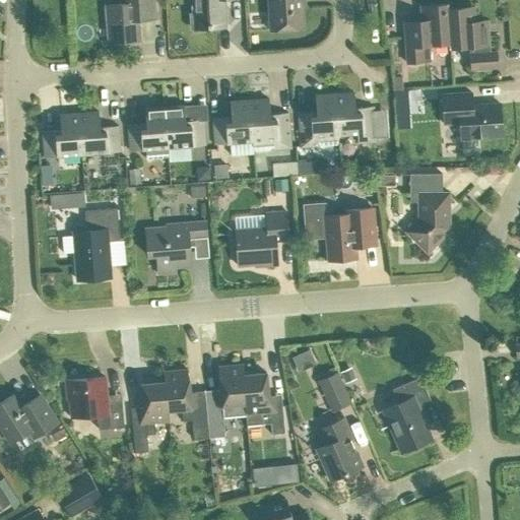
[(154,19),(153,10),(152,0),(108,0),(109,5),(107,5),(109,41),(139,39),(138,20),(154,19)]
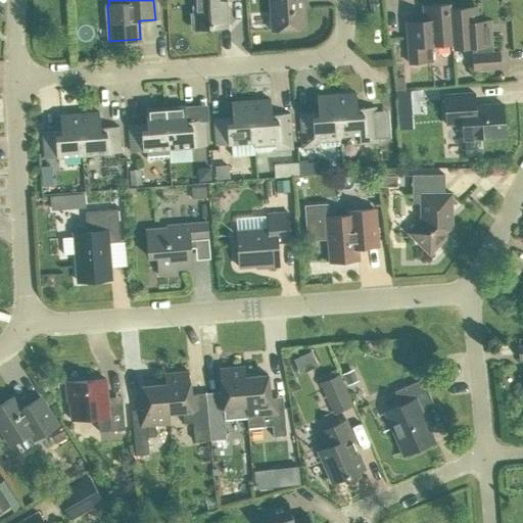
[(193,0),(195,13),(192,13),(192,28),(195,30),(205,30),(204,27),(227,26),(225,0),(193,0)]
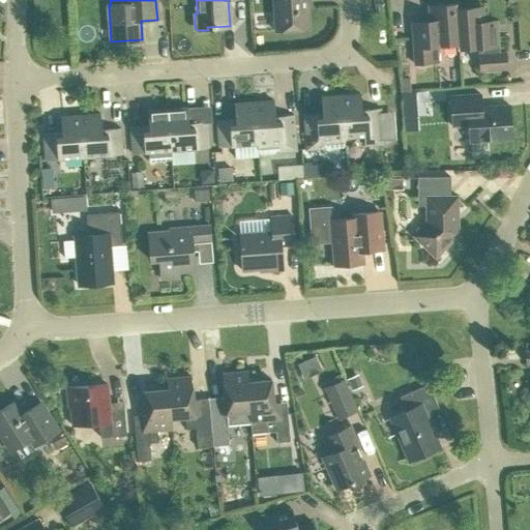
[(272,0),(275,30),(310,28),(306,0),(272,0)]
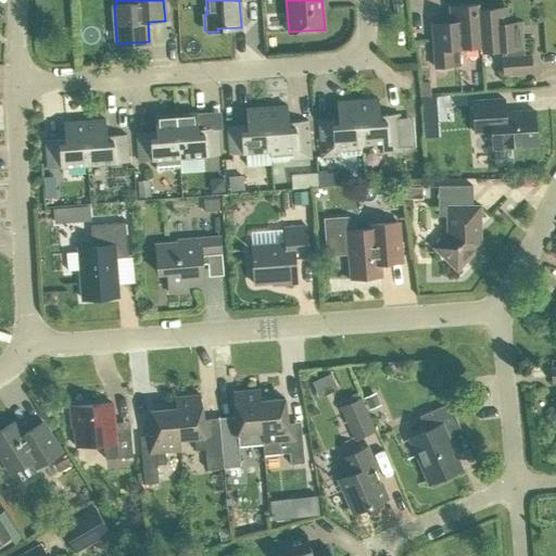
[(458,47),(480,46),(481,46),(479,9),(479,3),(450,5),(451,22),(431,23),(434,66),(459,65),(458,47)]
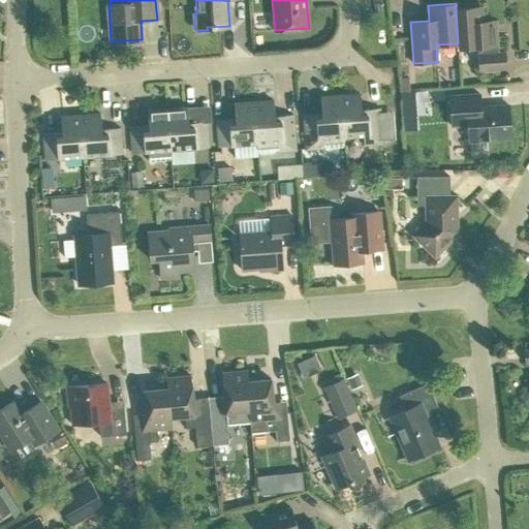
[(498,53),(496,21),(484,22),(483,6),(456,8),(458,43),(457,43),(458,49),(477,47),(479,70),(506,68),(505,52),(498,53)]
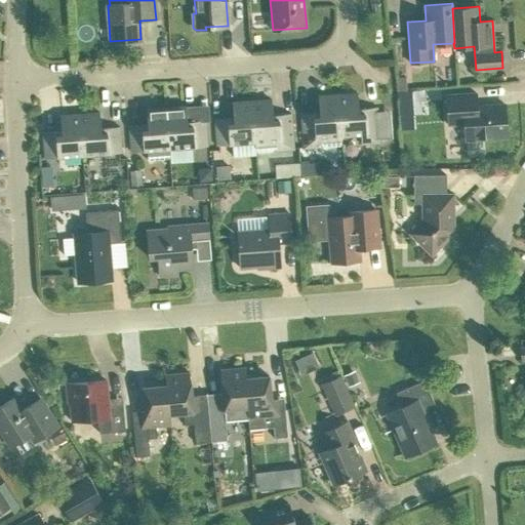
[(425,117),(428,91),(412,89),(409,116),(425,117)]
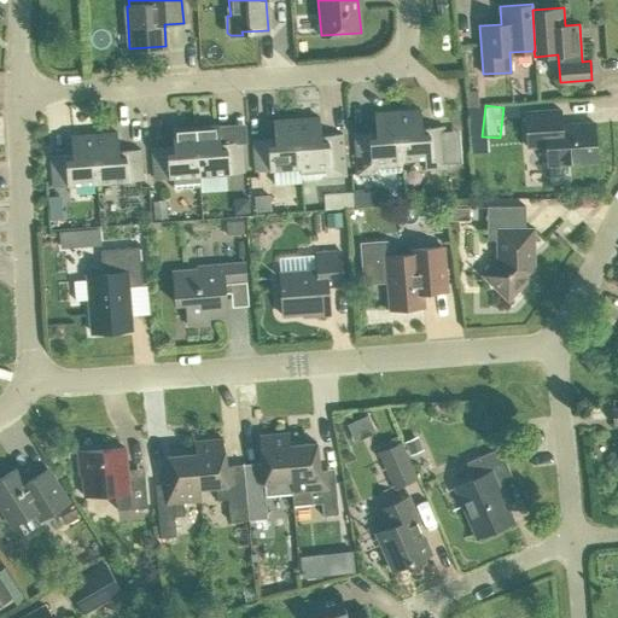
[(397,111),(401,159),(425,158),(425,169),(447,168),(444,126),(423,128),(421,109),(397,111)]
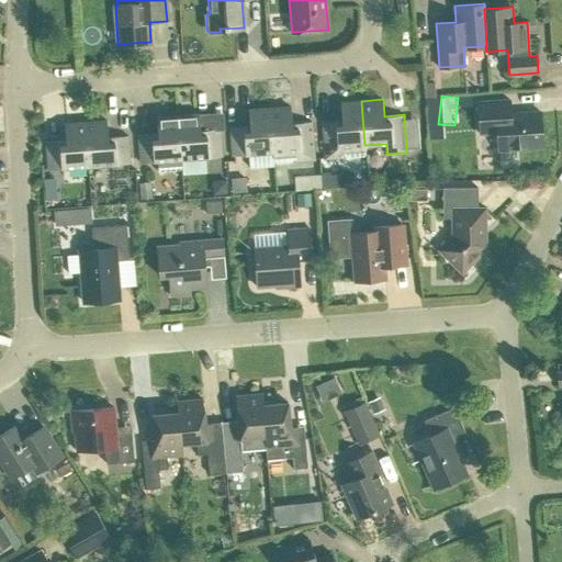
[(498,150),(499,168),(517,167),(516,148),(543,147),(540,112),(512,114),(510,100),(478,102),(480,133),(496,132),(497,150),(498,150)]
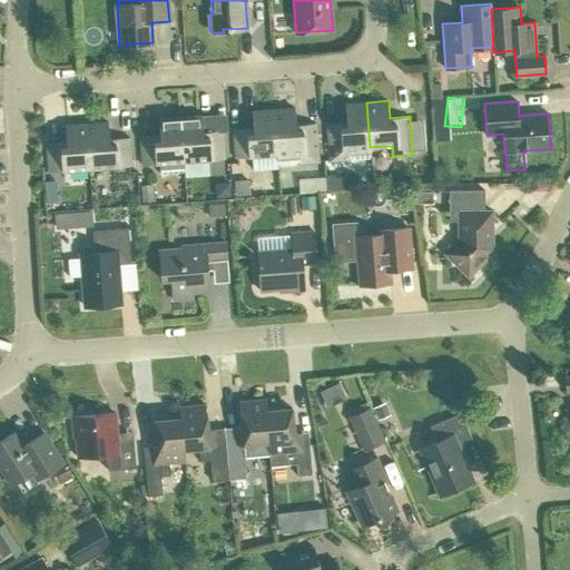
[(330,161),(350,159),(350,157),(353,157),(354,159),(371,158),(370,148),(366,102),(345,104),(346,121),(326,123),(330,161)]
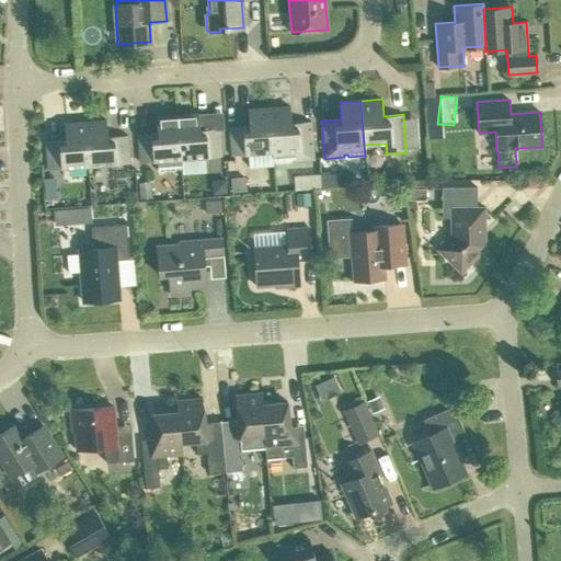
[(296,160),(313,159),(311,121),(292,123),(290,106),(270,107),(273,152),(273,162),(292,161),(292,159),(296,159),(296,160)]
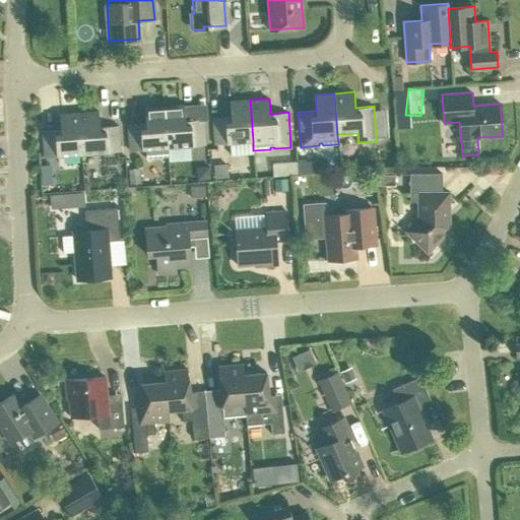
[(213,118),(215,144),(253,141),(250,100),(230,102),(232,117),(213,118)]
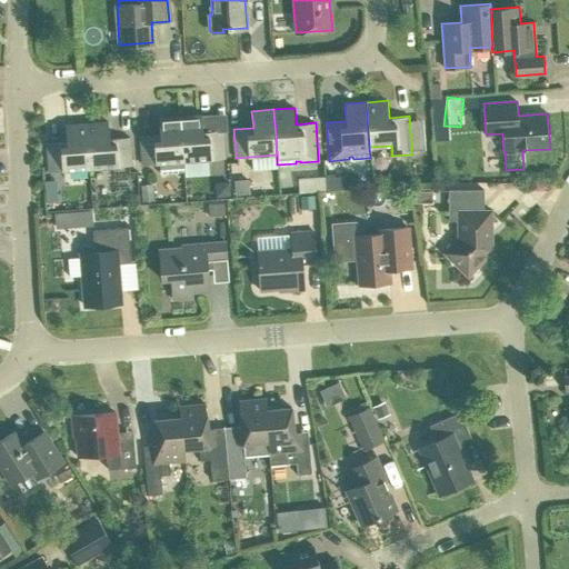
[(180,116),(183,161),(225,158),(222,130),(202,131),(201,115),(180,116)]
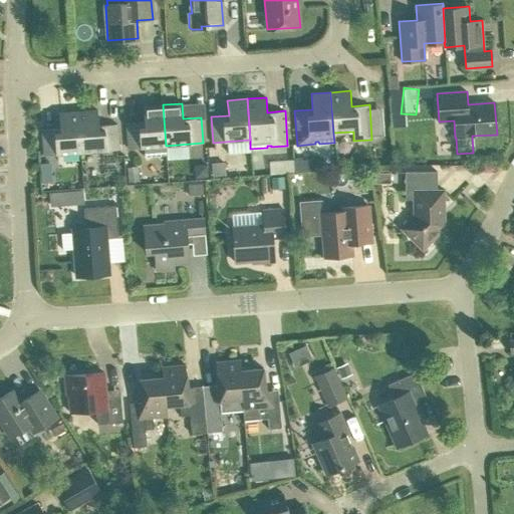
[(167,155),(166,146),(163,104),(144,106),(145,121),(126,123),(129,149),(144,148),(145,157),(167,155)]
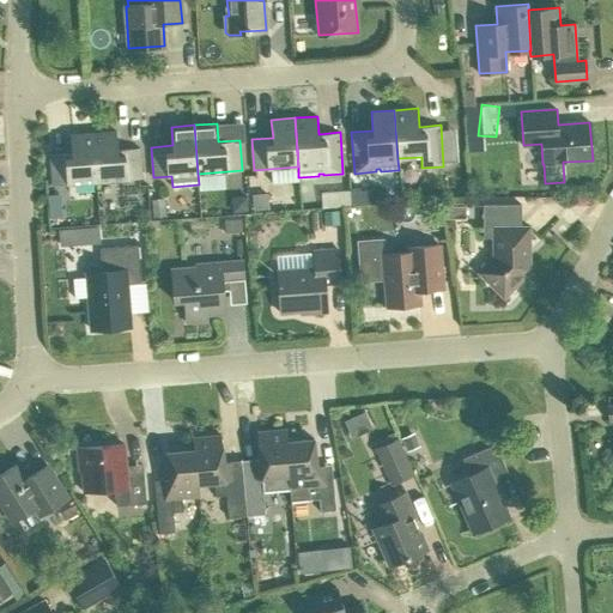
[(93,133),(97,181),(141,178),(139,147),(117,150),(116,131),(93,133)]
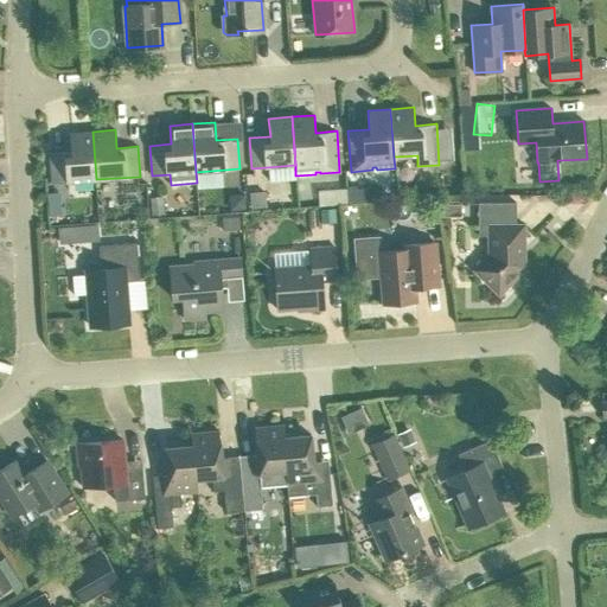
[(50,153),(52,183),(96,179),(93,132),(70,133),(71,151),(50,153)]
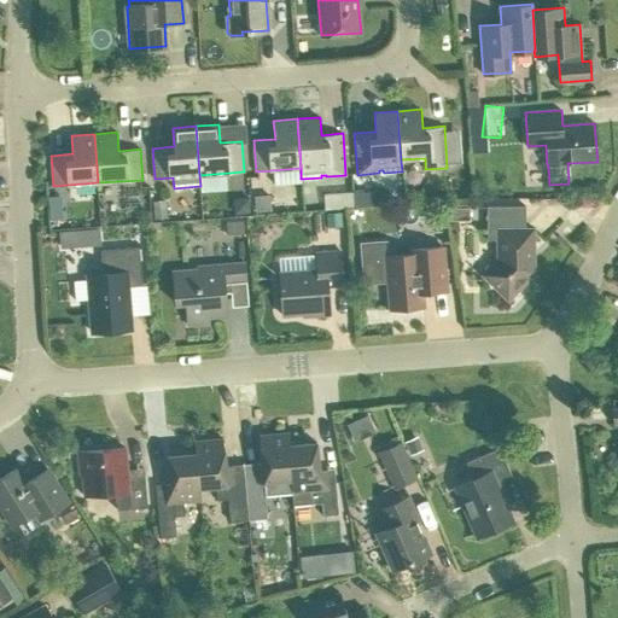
[(167,221),(164,198),(152,198),(153,221),(167,221)]
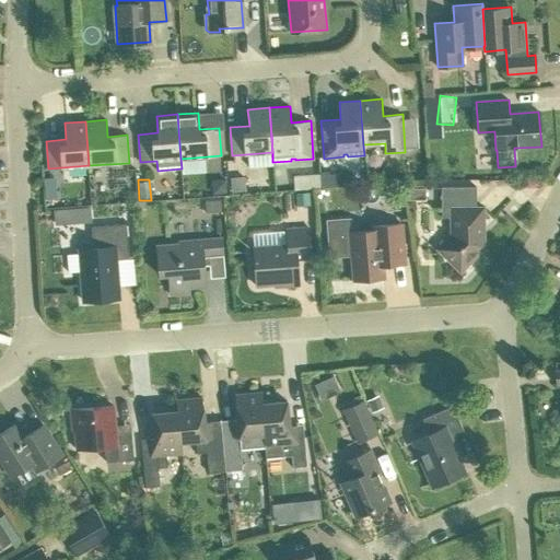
[(483,207),(476,207),(476,186),(441,187),(441,218),(452,218),(453,241),(441,253),(456,267),(465,267),(480,252),(480,244),(479,242),(479,229),(483,224),(483,207)]
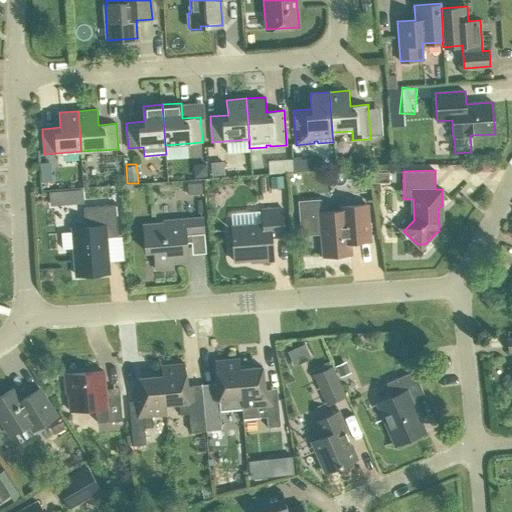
[(389,174),(372,174),(372,185),(389,185),(389,174)]
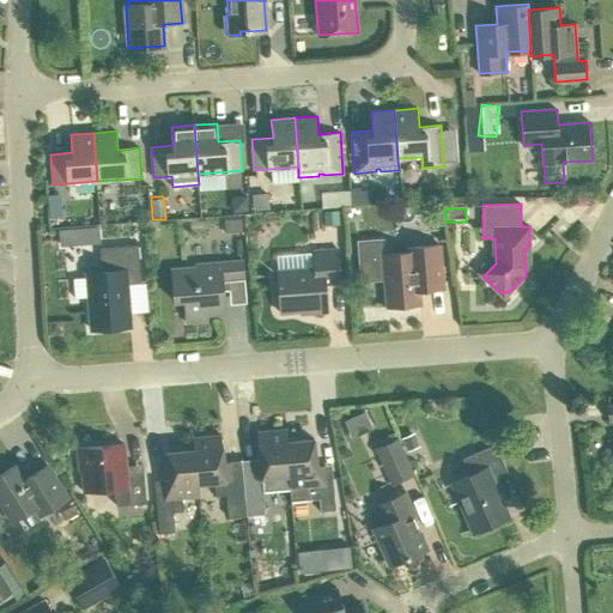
[(85,226),(86,243),(101,242),(99,225),(85,226)]
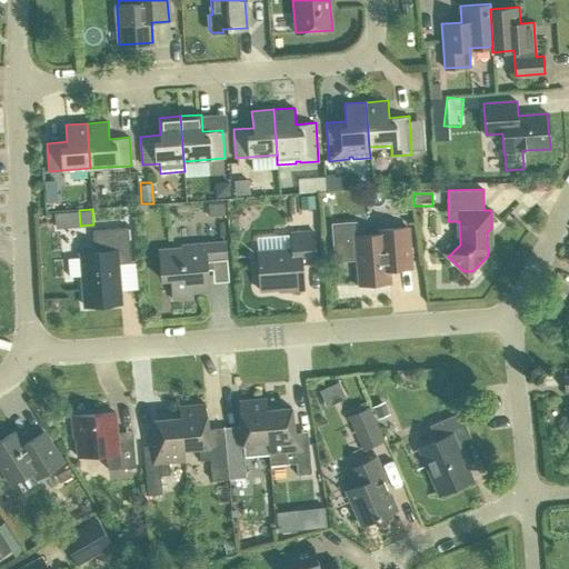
[(411,269),(408,228),(408,226),(376,229),(376,235),(356,236),(356,222),(332,225),(336,260),(357,258),(359,285),(390,281),(389,270),(411,269)]
